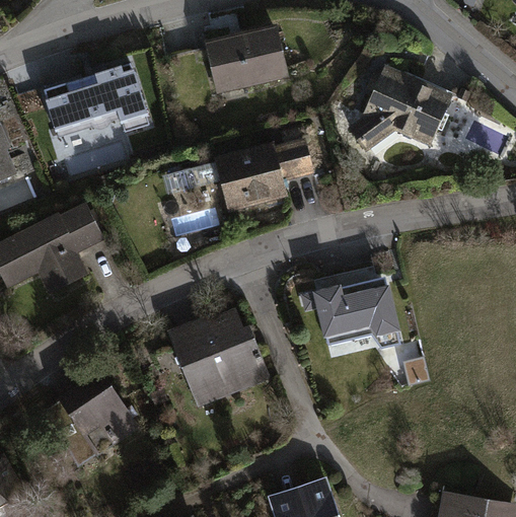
[(275,24),(203,42),(215,94),(287,78),(275,24)]
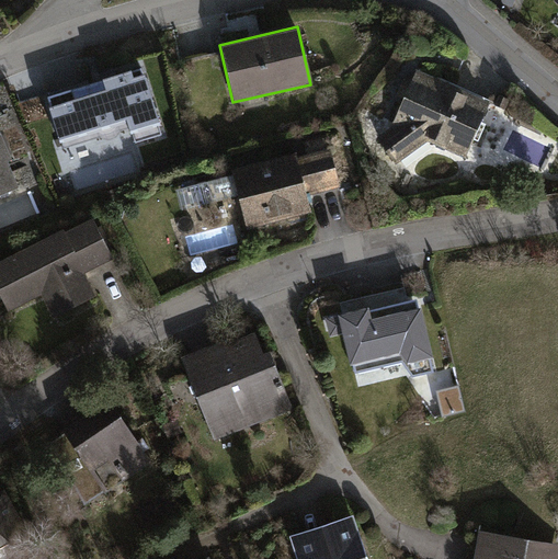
[(141,68),(44,98),(59,149),(98,138),(105,139),(112,139),(117,136),(120,130),(127,128),(131,141),(161,133),(141,68)]
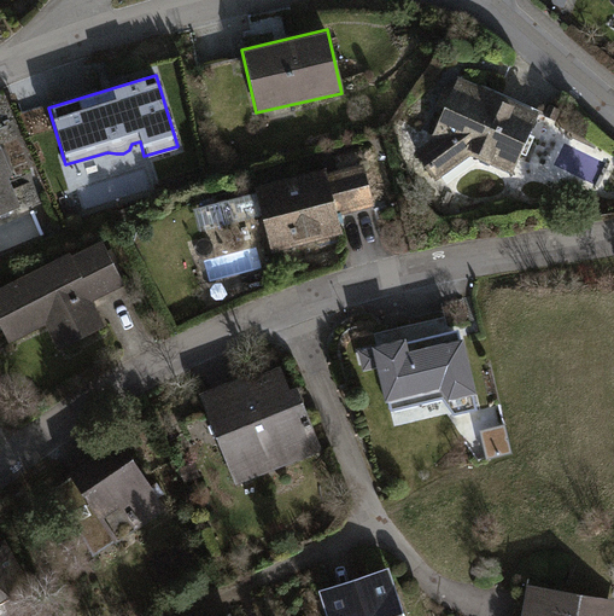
[(538,112),(457,77),(430,139),(413,151),(433,181),(469,156),(510,174),(538,112)]
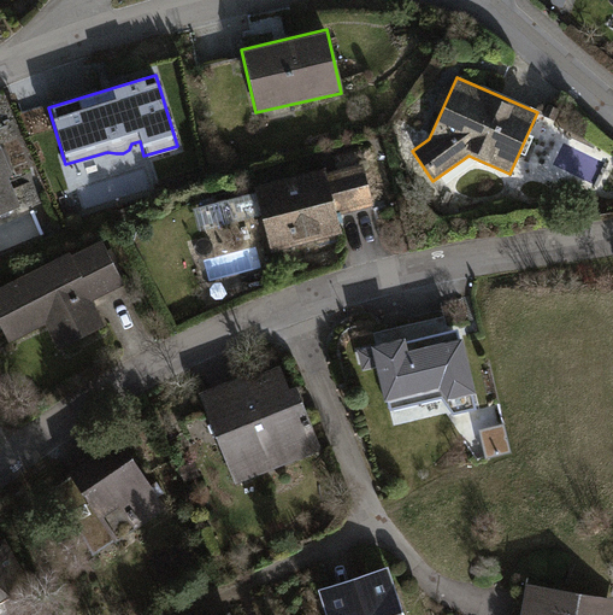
[(0,215),(19,208),(7,179),(11,177),(0,151),(0,215)]
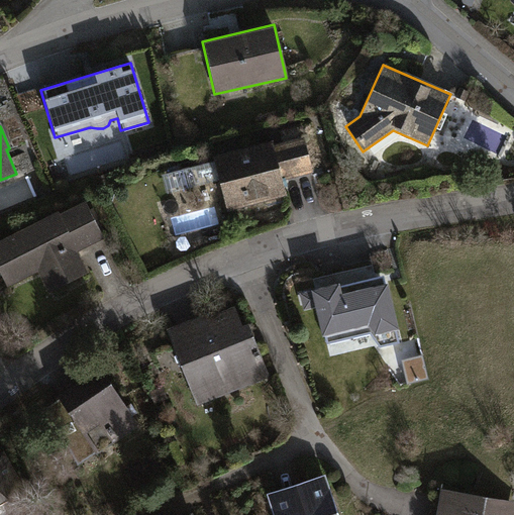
[(273,141),(212,157),(213,162),(161,175),(166,194),(218,181),(225,210),(286,195),(282,181),(313,173),(304,137),(273,144),(273,141)]
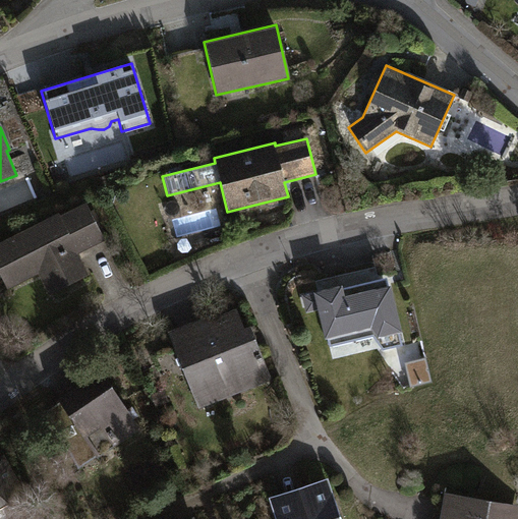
[(57,214),(0,242),(0,280),(5,291),(36,275),(47,296),(88,275),(77,253),(104,240),(85,204),(59,218),(57,214)]
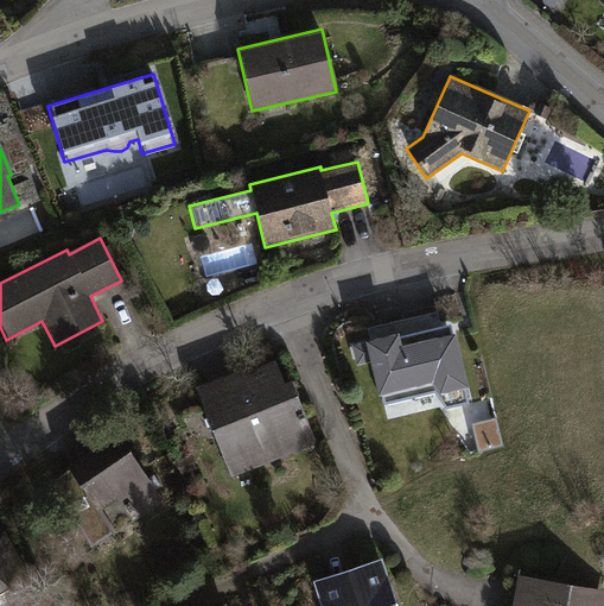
[(399,330),(398,326),(362,334),(376,390),(377,390),(381,402),(432,389),(444,404),(468,398),(464,382),(466,380),(453,328),(451,328),(449,319),(399,330)]
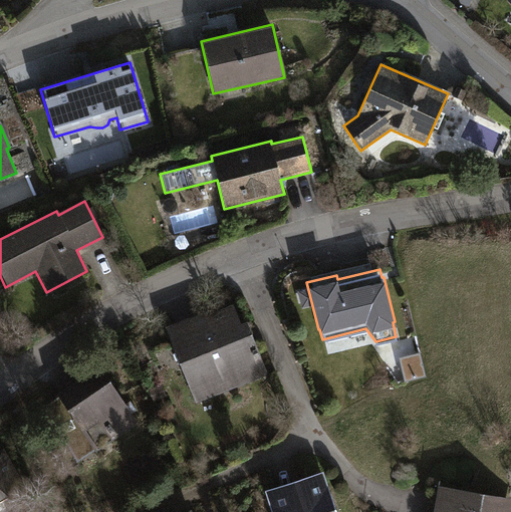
[(205,305),(164,322),(195,401),(267,371),(245,315),(239,318),(232,300),(207,310),(205,305)]
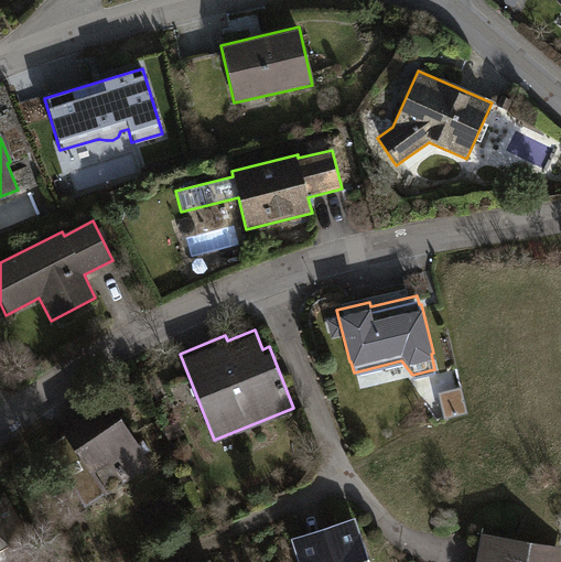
[(108,397),(62,428),(63,429),(47,440),(83,504),(101,490),(103,493),(151,462),(108,397)]
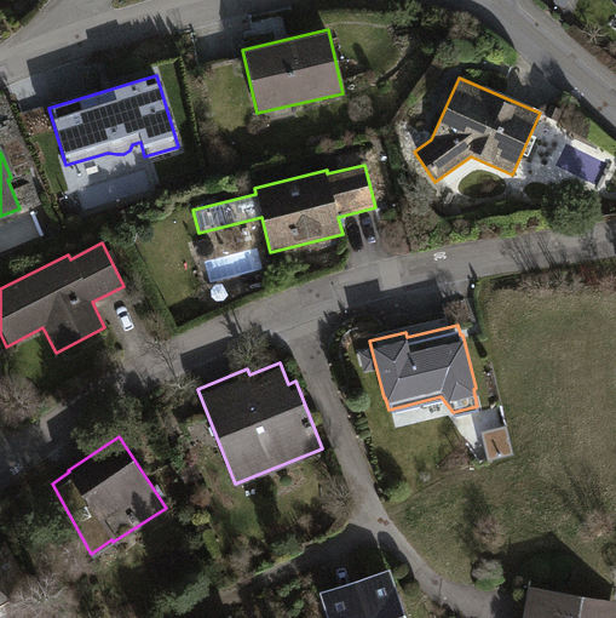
[(1,533),(0,533),(0,617),(23,617),(38,610),(30,598),(35,595),(1,533)]
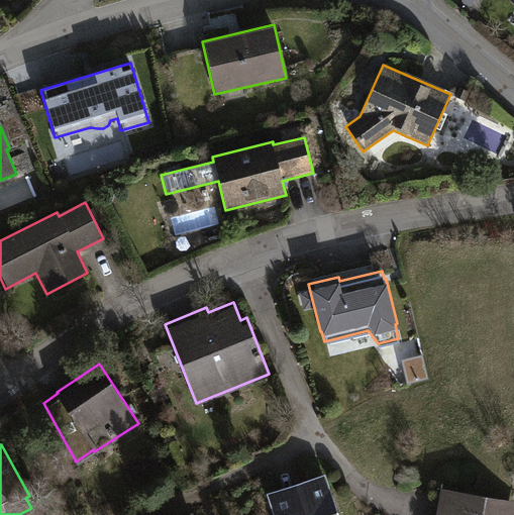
[(337,514),(323,470),(264,489),(272,514),(337,514)]
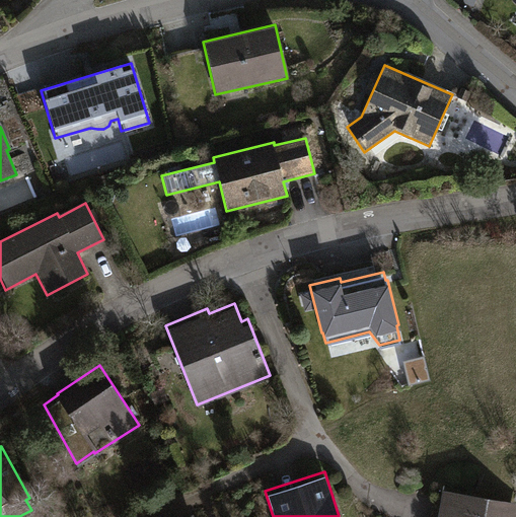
[(515,516),(515,515),(515,501),(441,488),(435,516),(515,516)]
